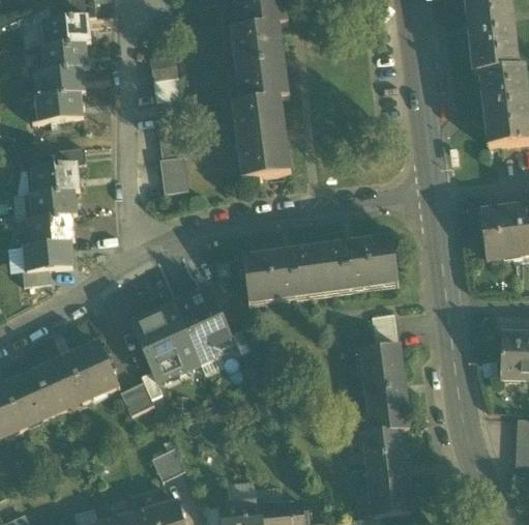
[(95,15),(93,2),(93,0),(68,0),(69,4),(70,16),(87,15),(87,16),(95,15)]
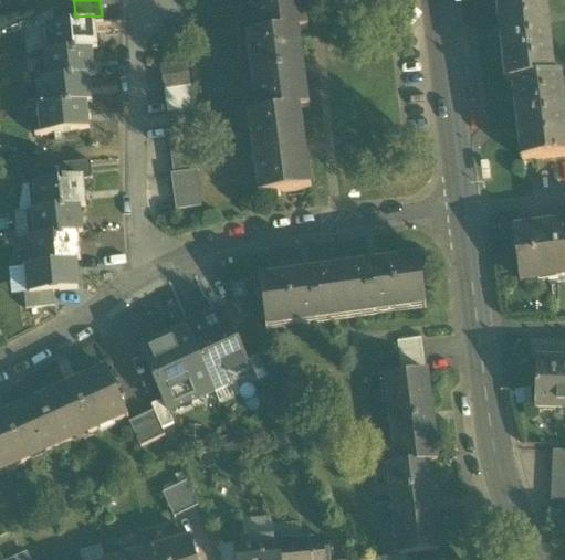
[(248,112),(259,190),(309,183),(299,104),(307,103),(296,23),(305,22),(302,0),(251,0),(255,29),(247,30),(258,109),(248,112)]
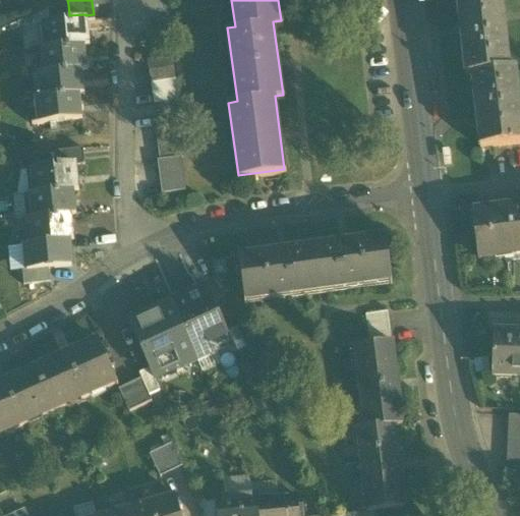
[(467,72),(472,71),(510,67),(501,0),(458,0),(467,72)]
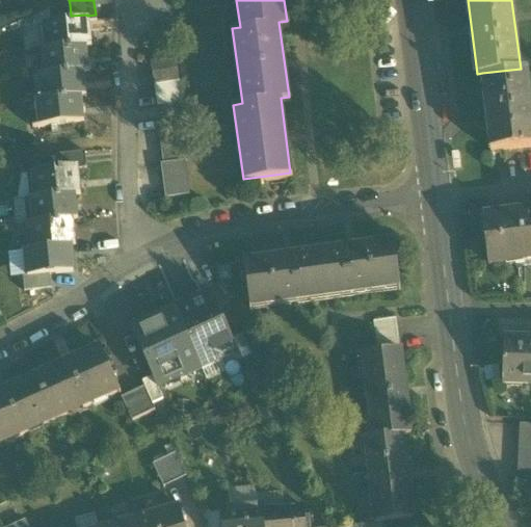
[(50,19),(48,4),(31,11),(32,20),(42,19),(50,19)]
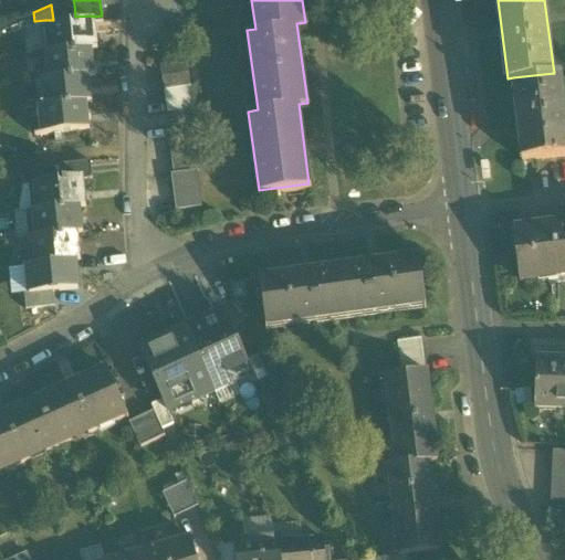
[(44,20),(48,48),(91,43),(96,42),(93,17),(93,16),(75,17),(53,20),(44,20)]
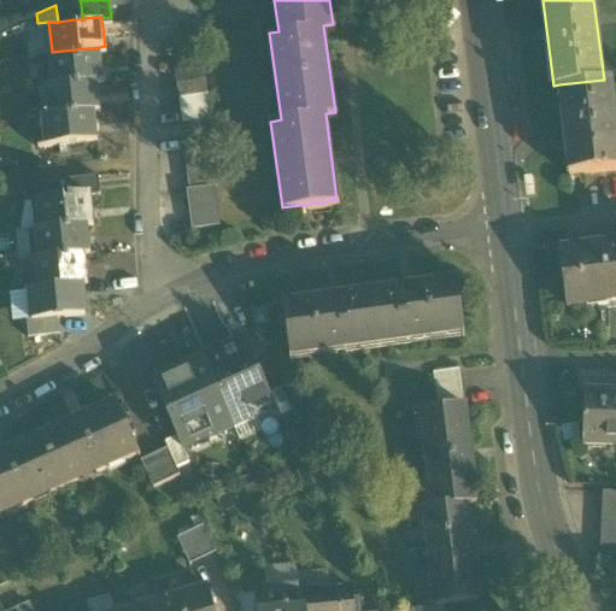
[(46,53),(50,82),(95,76),(101,76),(99,47),(52,52),(46,53)]
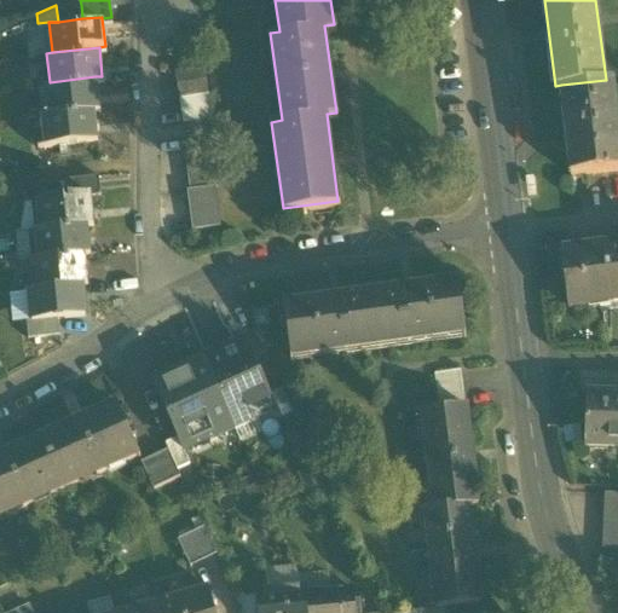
[(219,219),(214,181),(218,180),(211,129),(212,129),(214,129),(213,116),(211,103),(208,90),(206,76),(203,63),(174,67),(177,80),(178,93),(180,107),(182,120),(184,133),(183,133),(190,184),(186,185),(192,223),(219,219)]
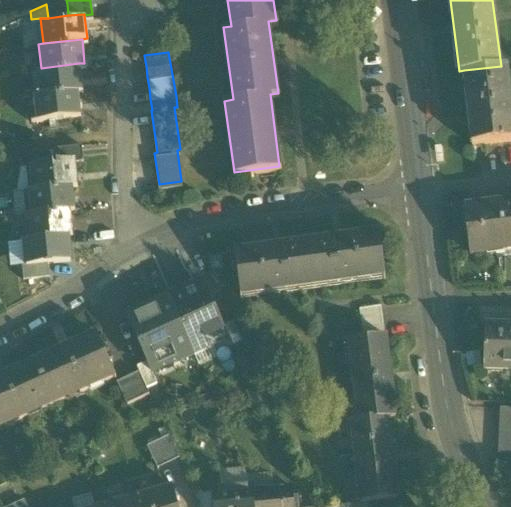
[(36,68),(38,92),(77,88),(82,87),(79,63),(41,68),(36,68)]
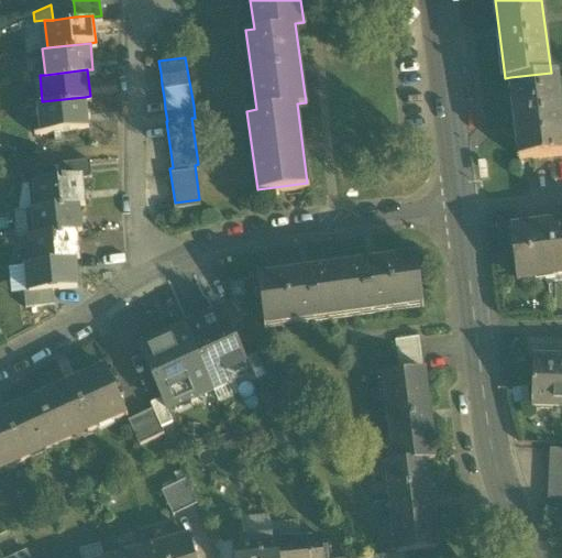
[(561,117),(557,72),(551,73),(510,77),(519,156),(561,151),(561,117)]
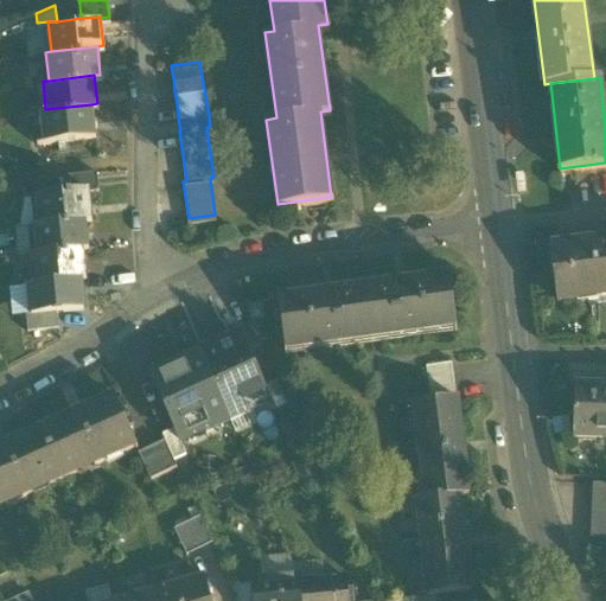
[(95,134),(91,104),(45,109),(40,110),(40,114),(38,115),(40,132),(43,132),(44,139),(95,134)]
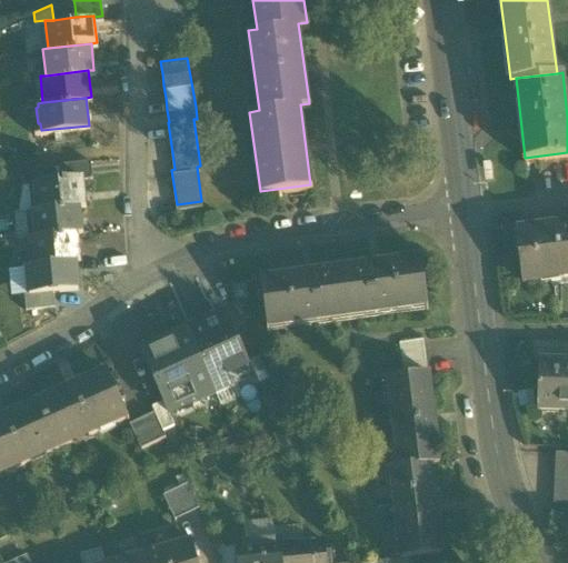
[(59,160),(61,178),(81,176),(92,174),(90,157),(59,160)]
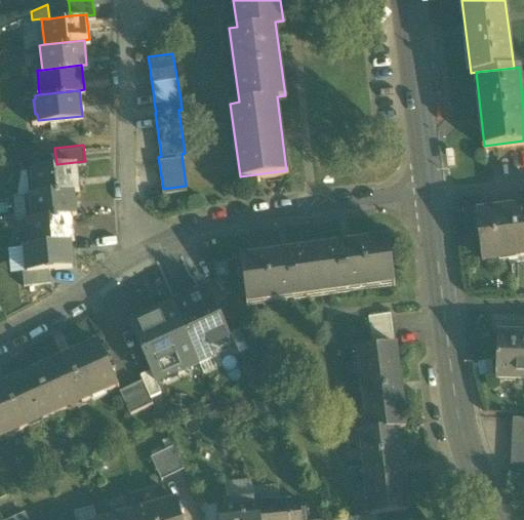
[(31,167),(34,192),(73,187),(78,187),(75,162),(56,164),(31,167)]
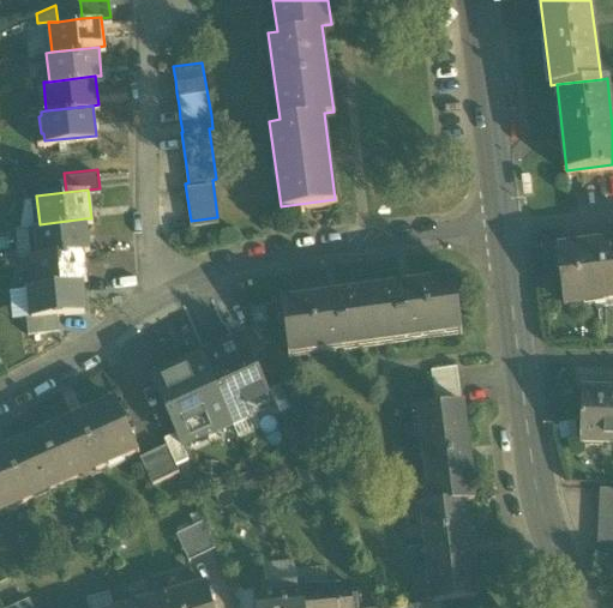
[(23,197),(18,227),(34,224),(40,224),(36,196),(23,197)]
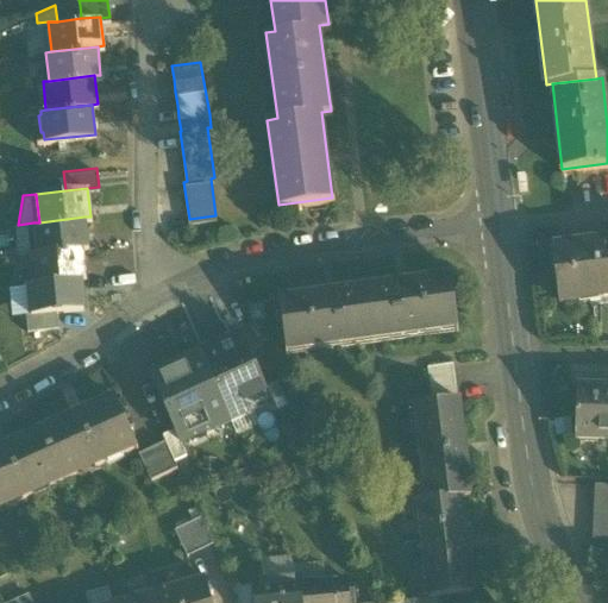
[(33,223),(36,251),(82,246),(88,245),(85,217),(39,223),(33,223)]
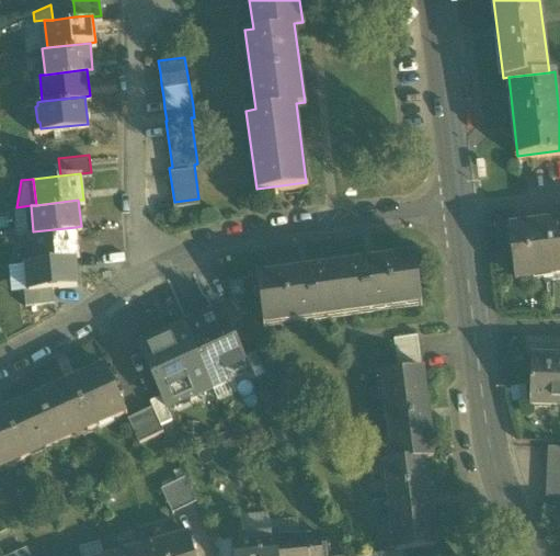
[(15,234),(27,233),(33,231),(31,205),(16,207),(12,207),(15,234)]
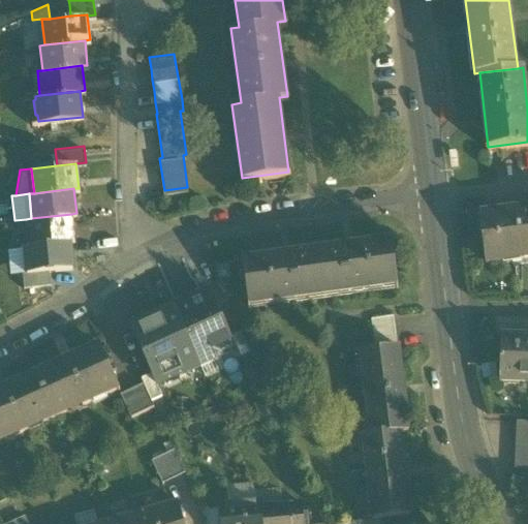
[(527,206),(514,208),(478,213),(485,263),(502,260),(501,252),(520,250),(521,257),(527,256),(527,206)]
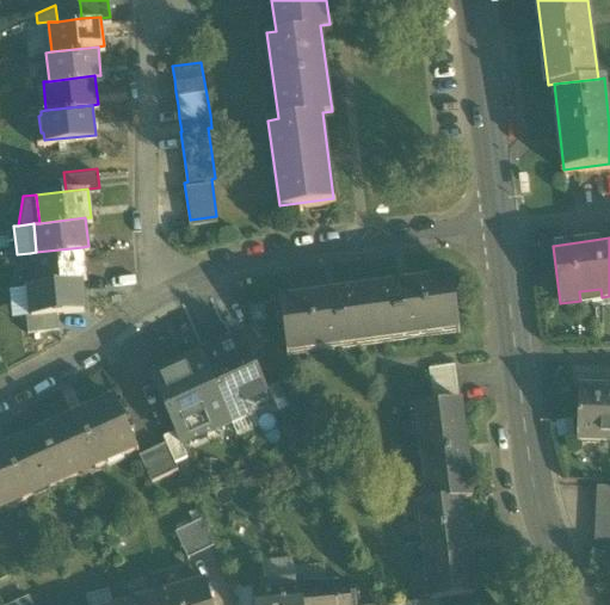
[(86,276),(82,247),(36,252),(30,253),(34,282),(80,276),(86,276)]
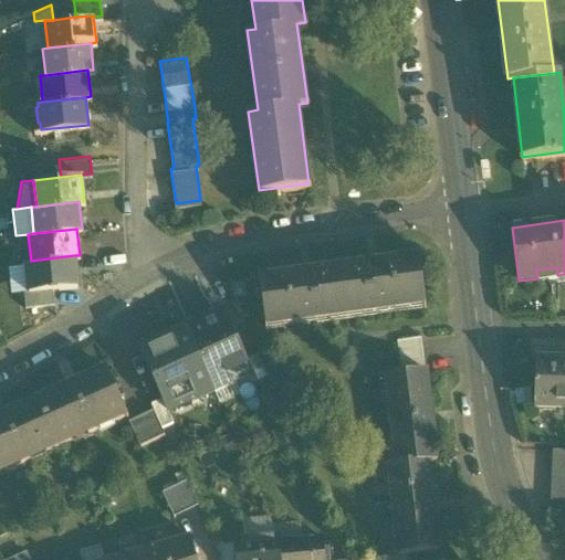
[(77,284),(74,255),(31,261),(24,261),(28,288),(28,289),(52,287),(77,284)]
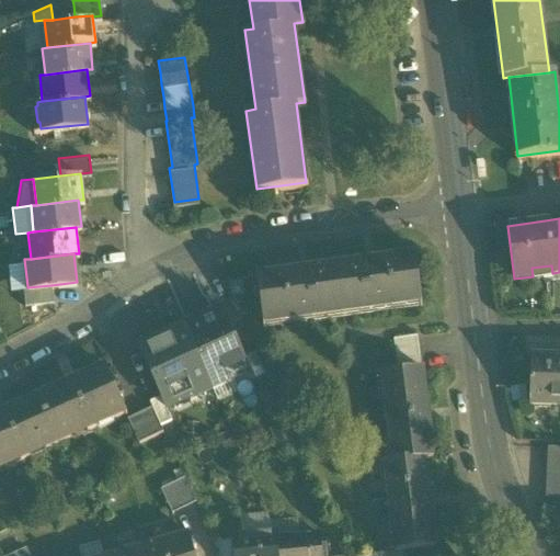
[(256,275),(263,318),(421,297),(414,253),(256,275)]
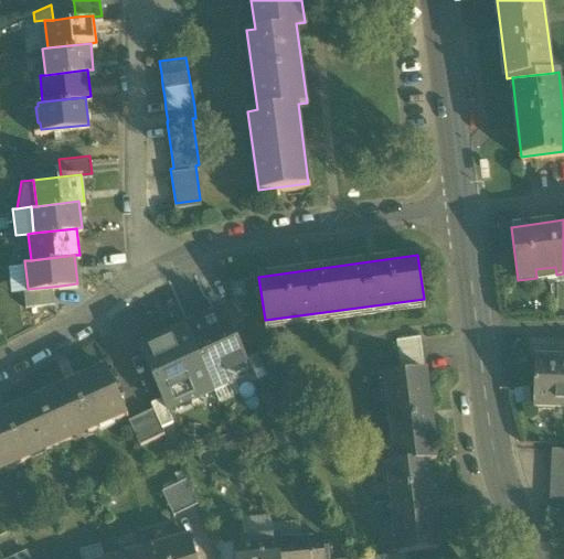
[(22,258),(12,260),(16,288),(27,287),(22,258)]
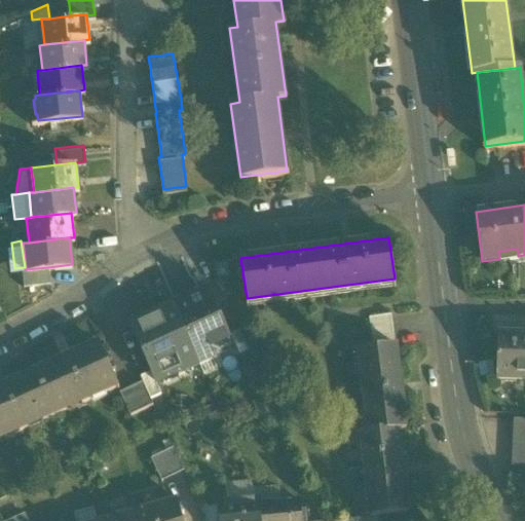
[(48,267),(26,269),(26,268),(22,268),(24,284),(49,281),(48,267)]
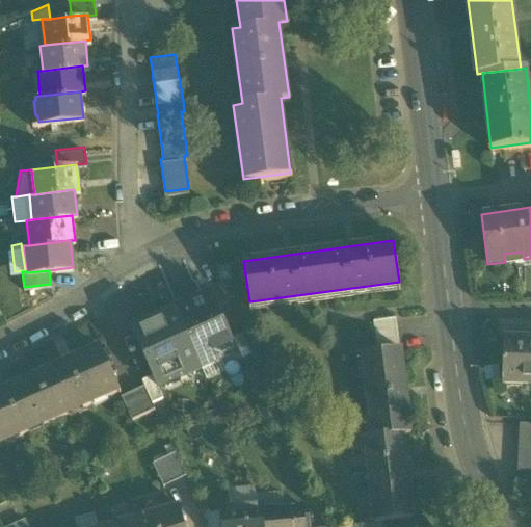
[(175,306),(198,360),(213,352),(221,357),(235,350),(208,291),(175,306)]
